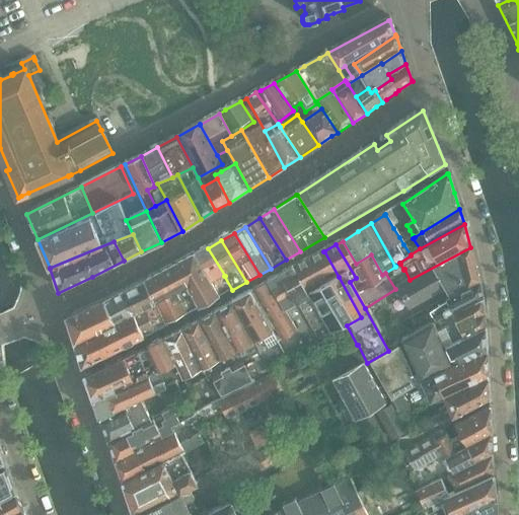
[(446,301),(479,282),(470,247),(410,280),(395,289),(409,312),(445,291),(449,299),(446,300),(446,301)]
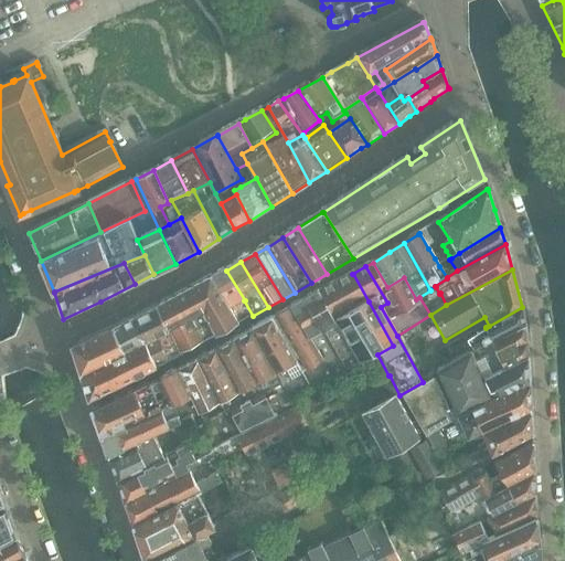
[(226,271),(211,278),(230,309),(244,300),(245,300),(226,271)]
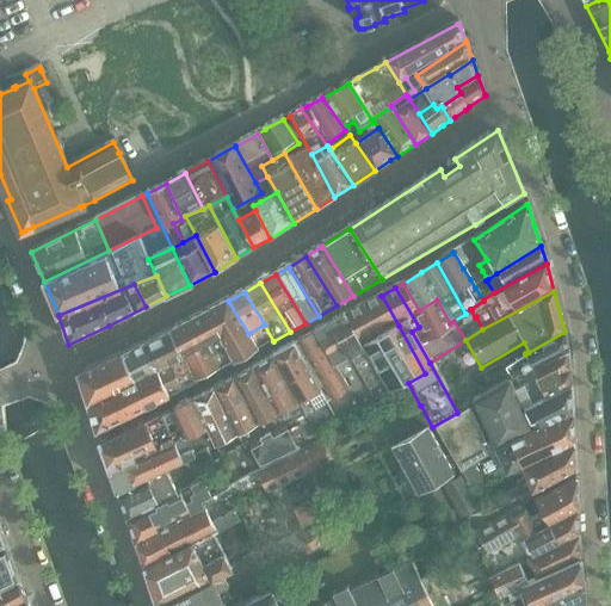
[(382,296),(359,309),(377,339),(383,334),(390,345),(389,347),(395,356),(375,368),(388,391),(389,394),(408,383),(425,373),(399,326),(382,296)]
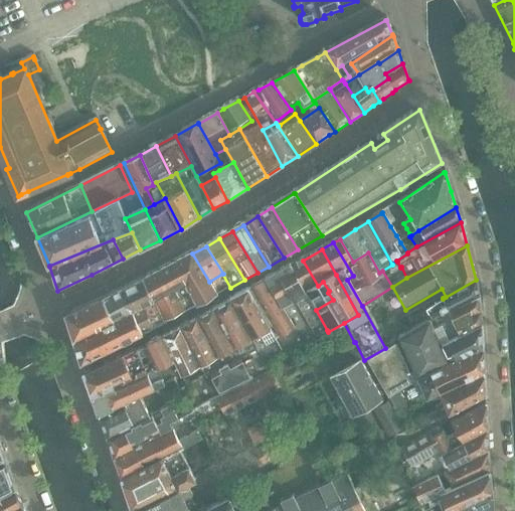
[(192,253),(142,281),(154,303),(165,324),(197,308),(217,296),(209,282),(192,253)]
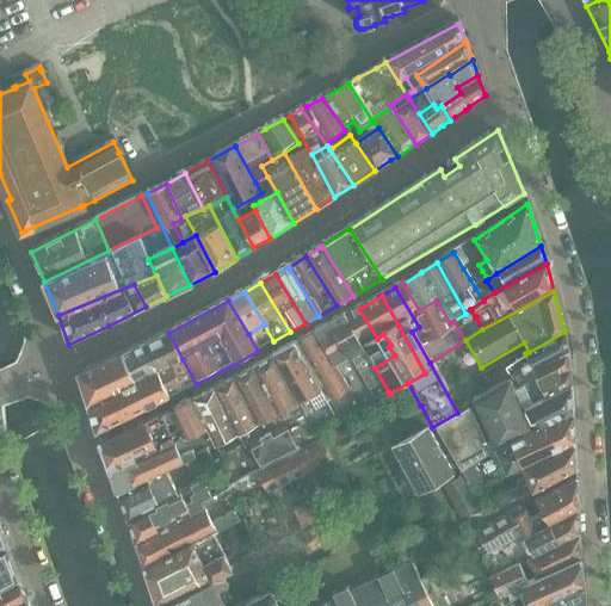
[(359,309),(345,316),(375,368),(395,356),(389,347),(390,345),(383,334),(377,339),(359,309)]
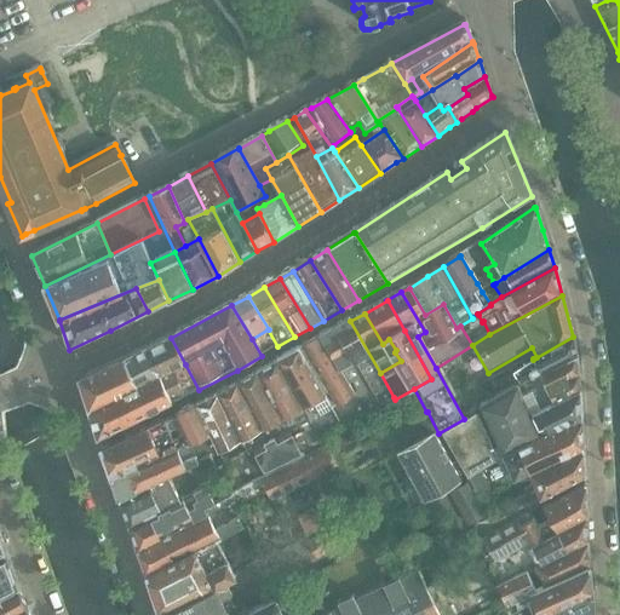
[(350,321),(336,329),(379,406),(394,397),(380,373),(350,321)]
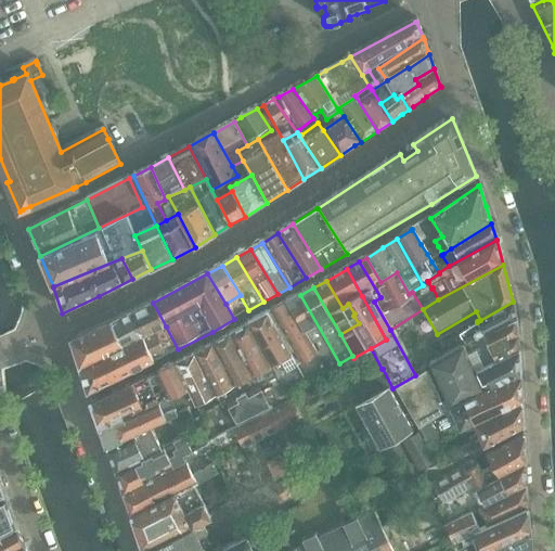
[(300,295),(287,303),(327,372),(340,366),(339,363),(300,295)]
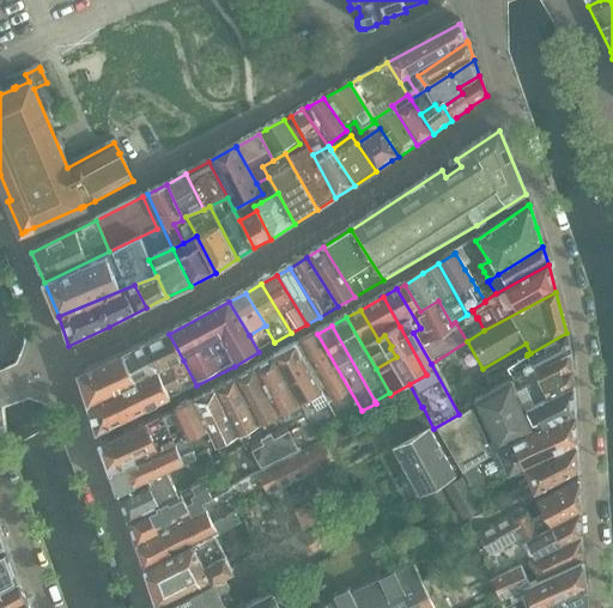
[(507,370),(475,388),(483,401),(510,385),(570,352),(566,333),(527,356),(528,358),(508,372),(507,370)]
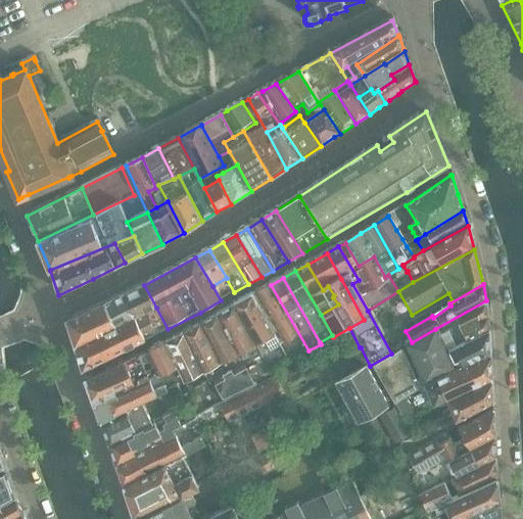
[(144,285),(122,296),(123,296),(129,310),(133,308),(135,313),(139,311),(141,315),(156,308),(144,285)]
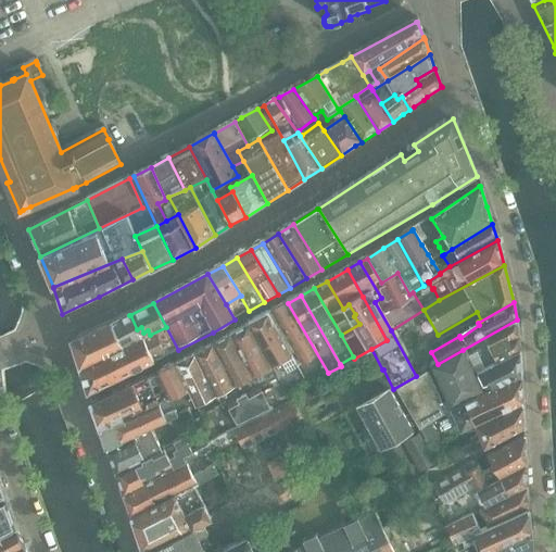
[(269,314),(265,316),(275,334),(295,368),(297,367),(306,385),(328,373),(288,303),(270,313),(269,314)]
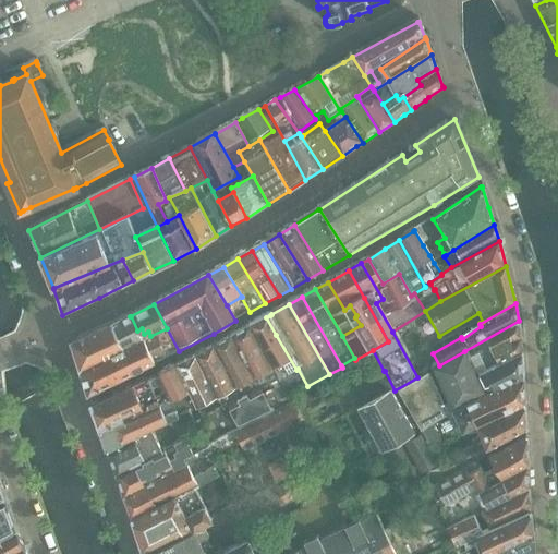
[(179,351),(167,328),(150,336),(148,332),(144,334),(142,328),(137,330),(131,316),(130,317),(130,316),(112,325),(72,344),(81,370),(143,339),(155,364),(179,351)]
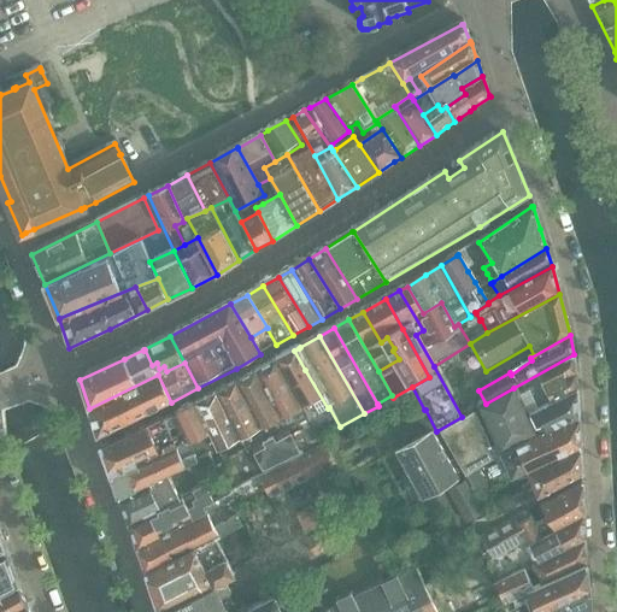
[(312,417),(328,409),(305,370),(294,351),(276,360),(271,363),(317,448),(324,445),(321,437),(324,435),(318,424),(317,424),(312,417)]
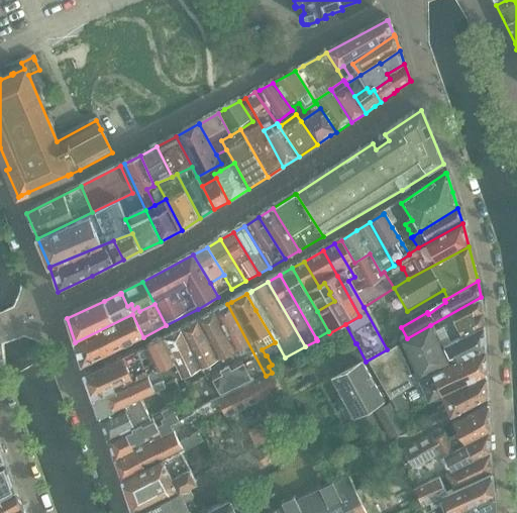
[(481,297),(430,325),(438,341),(453,332),(455,336),(468,329),(464,325),(483,315),(481,297)]
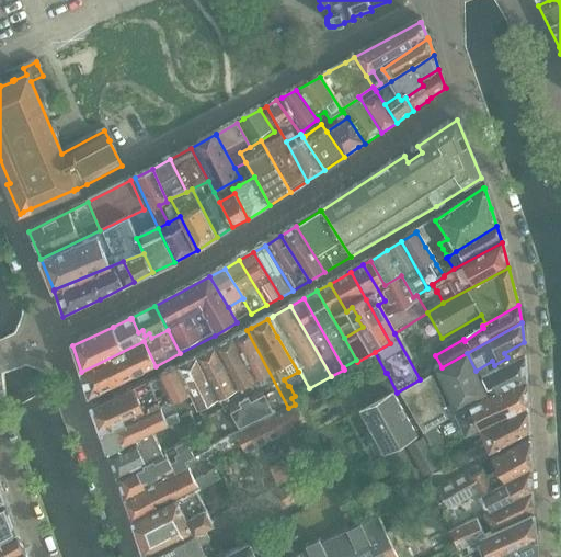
[(247,330),(229,340),(252,383),(270,417),(288,408),(247,330)]
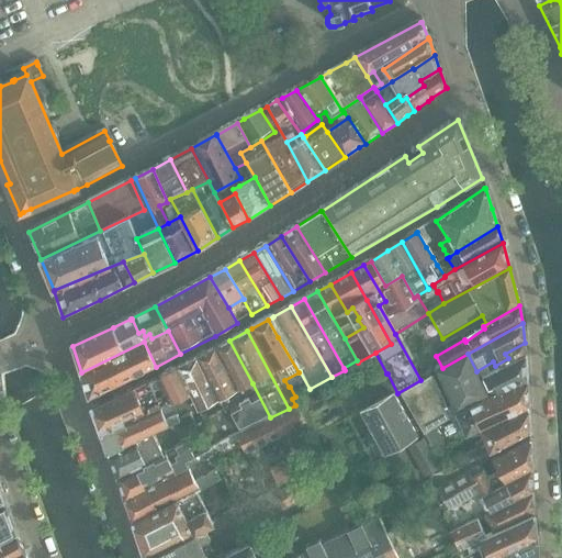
[(229,341),(211,352),(233,393),(253,383),(229,341)]
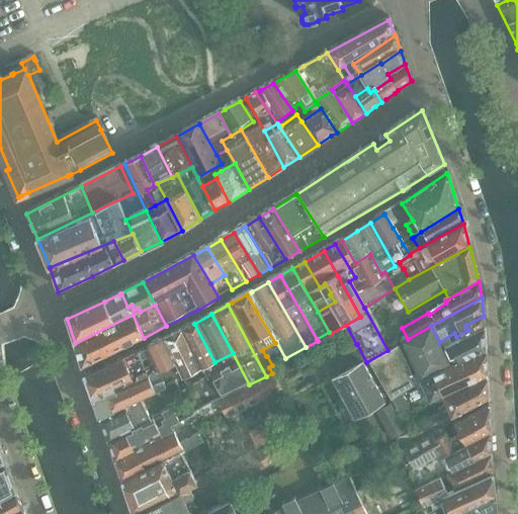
[(133,315),(75,343),(82,367),(144,338),(133,315)]
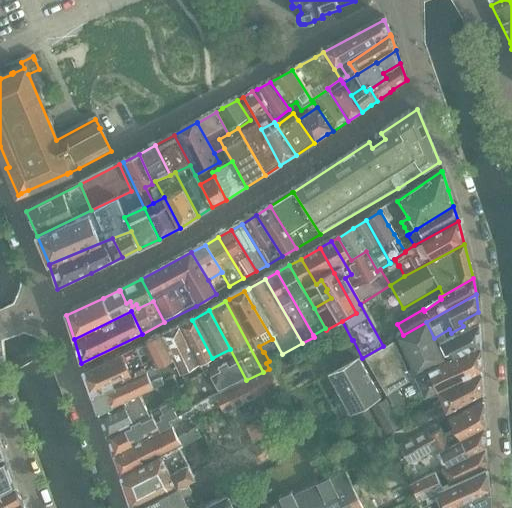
[(478,312),(460,322),(463,326),(451,333),(449,329),(434,338),(437,343),(440,342),(442,346),(445,344),(479,325),(478,312)]
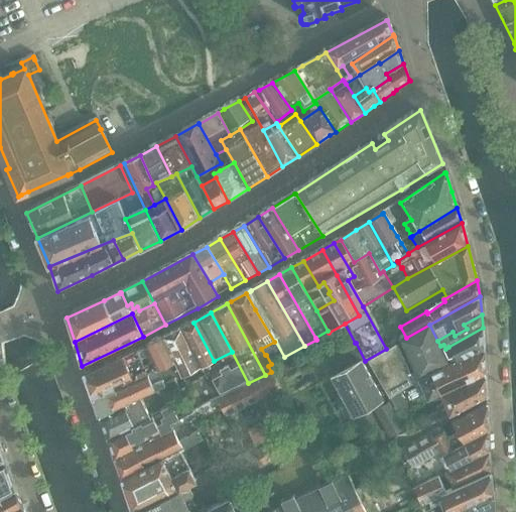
[(180,330),(177,332),(198,370),(201,368),(214,361),(194,323),(180,330)]
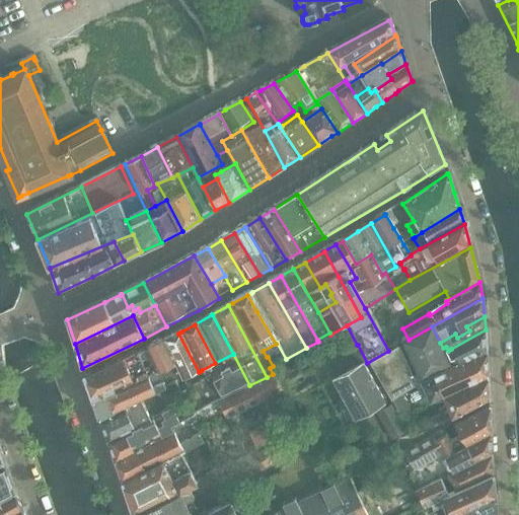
[(409,340),(401,343),(421,386),(434,378),(443,399),(488,379),(487,353),(460,367),(451,349),(448,351),(446,347),(443,348),(440,343),(432,326),(409,340)]
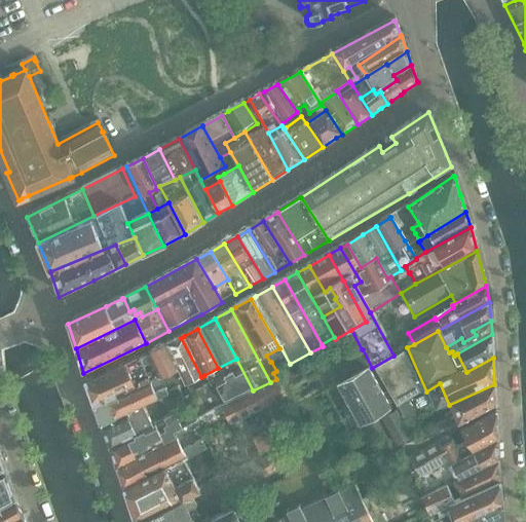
[(492,334),(457,353),(466,372),(493,358),(492,334)]
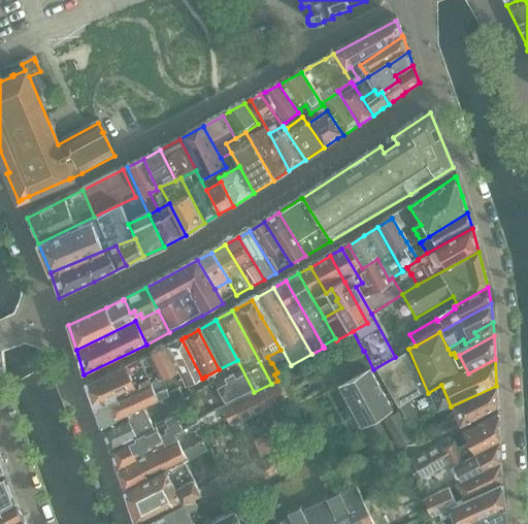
[(182,339),(162,349),(173,370),(184,389),(188,387),(202,379),(182,339)]
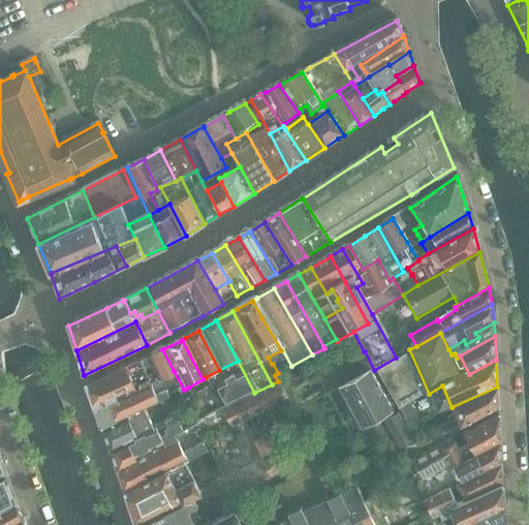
[(139,360),(87,384),(96,408),(174,371),(162,349),(139,360)]
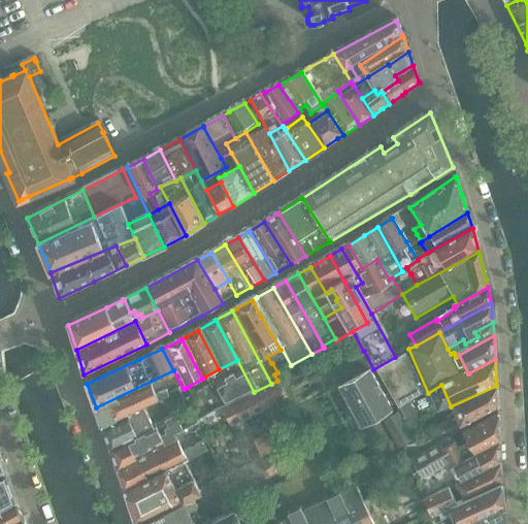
[(360,375),(337,388),(350,411),(343,415),(353,432),(360,428),(361,429),(393,412),(370,370),(373,369),(364,351),(351,358),(353,361),(352,366),(354,370),(359,371),(360,375)]
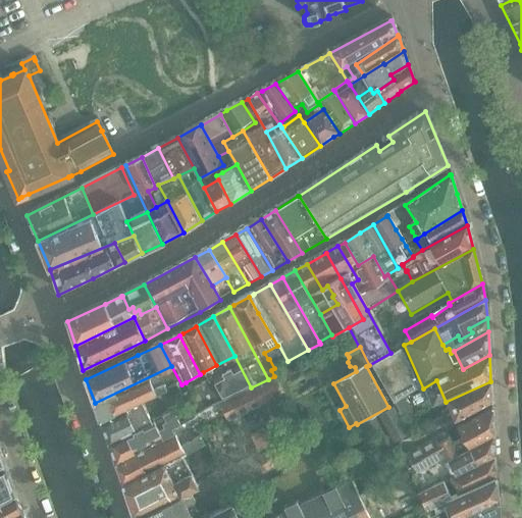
[(402,352),(372,369),(394,406),(404,400),(420,391),(402,352)]
